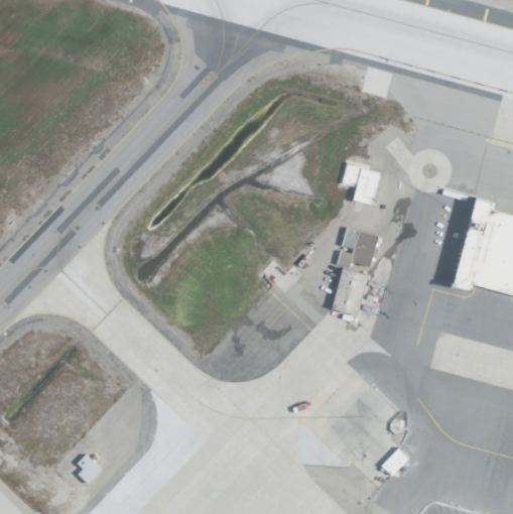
[(353,201),(373,205),(380,172),(345,165),(341,185),(356,188),(353,201)]
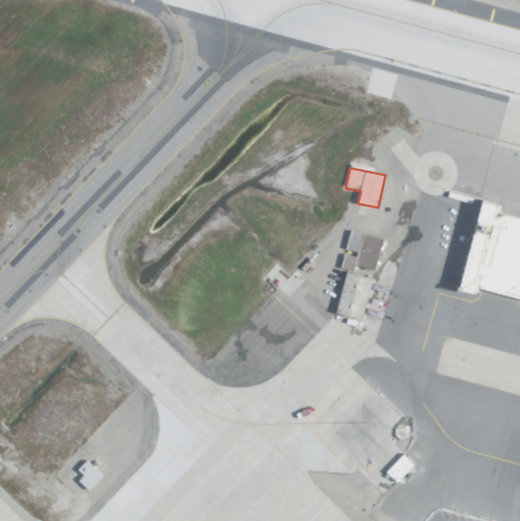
[(479,203),(456,291),(473,296),(475,287),(519,298),(519,219),(494,212),(495,207),(479,203)]
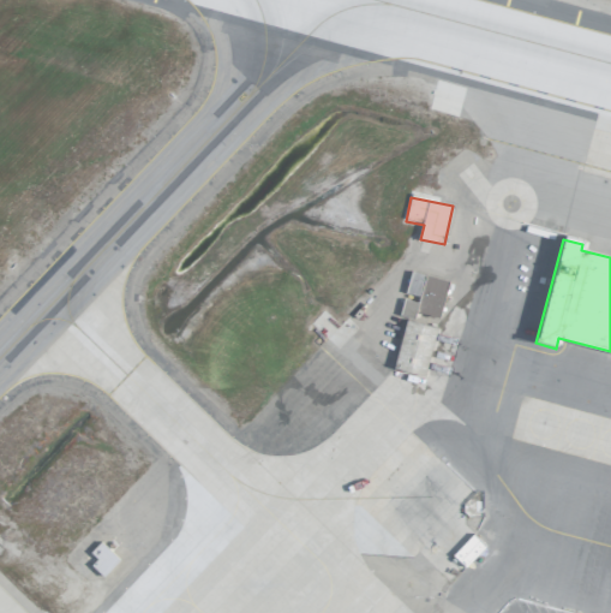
[(450,283),(412,273),(401,316),(415,320),(418,314),(441,320),(450,283)]
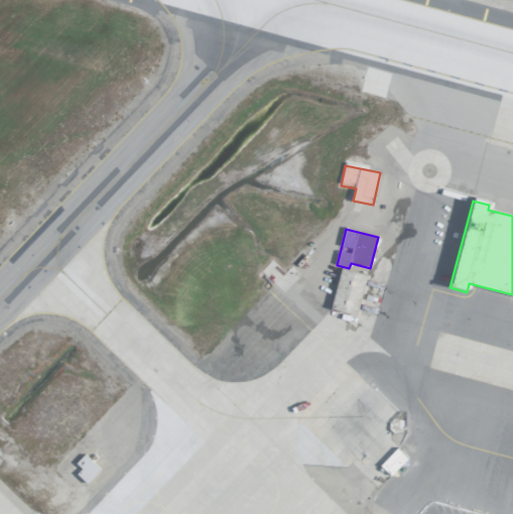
[(368,276),(342,269),(332,309),(358,316),(368,276)]
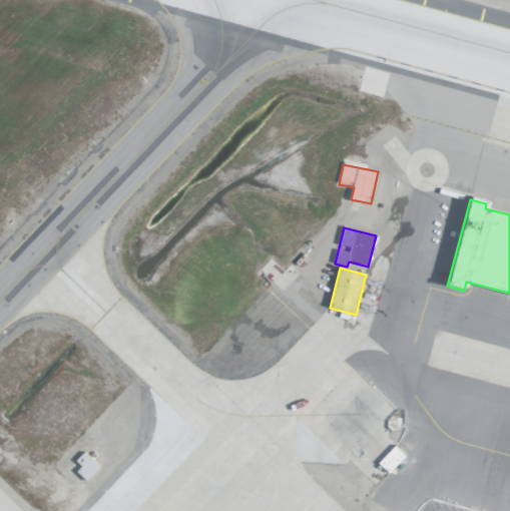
[(379,463),(388,473),(406,456),(396,446),(379,463)]
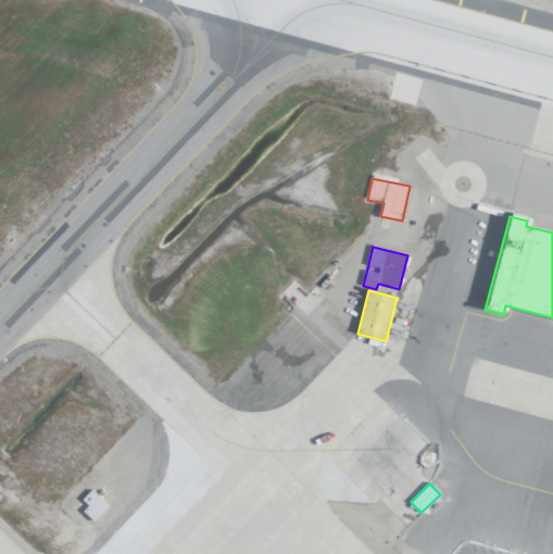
[(110,506),(91,490),(79,504),(97,520),(110,506)]
